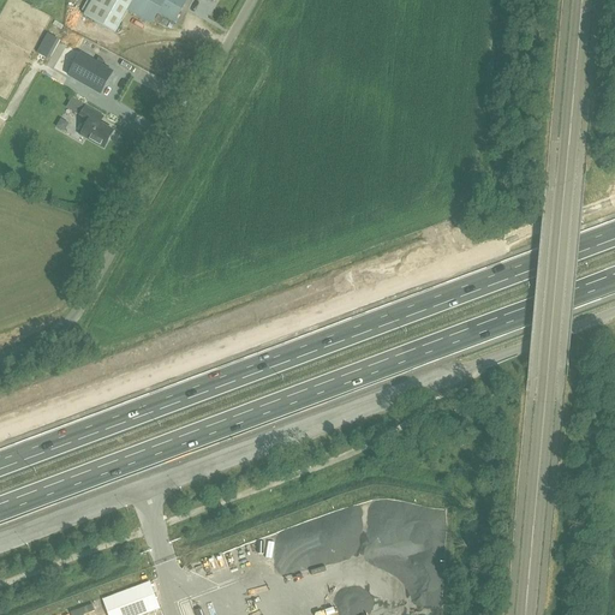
[(129,11),(151,24),(159,13),(174,22),(186,0),(91,0),(84,15),(115,33),(127,11),(129,11)]
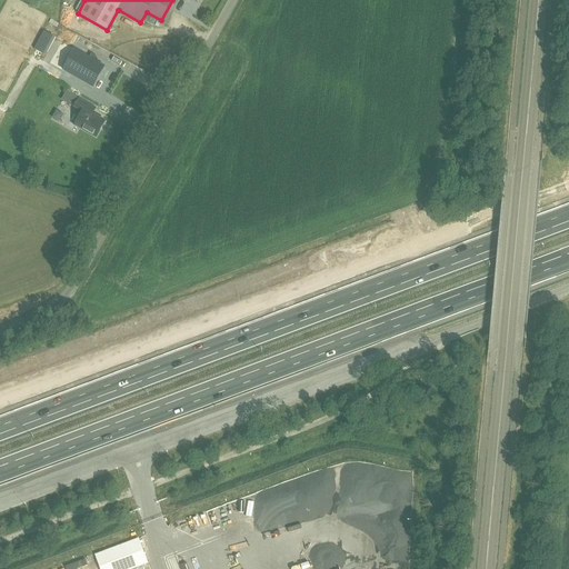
[(75,51),(65,70),(93,87),(103,68),(75,51)]
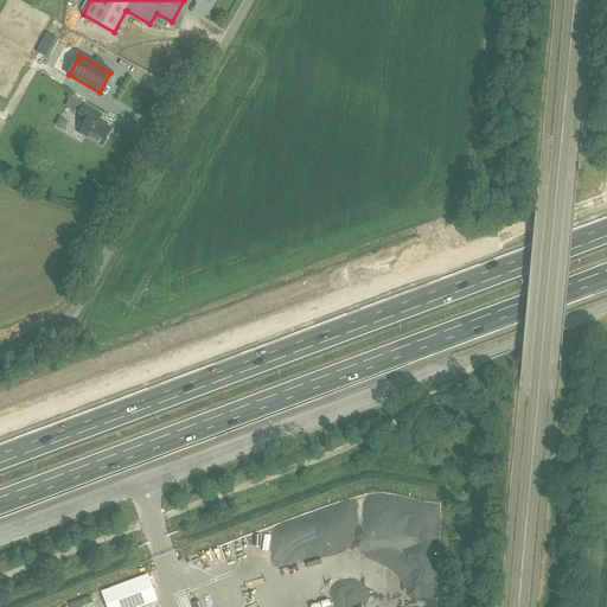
[(72,97),(66,108),(76,114),(82,103),(72,97)]
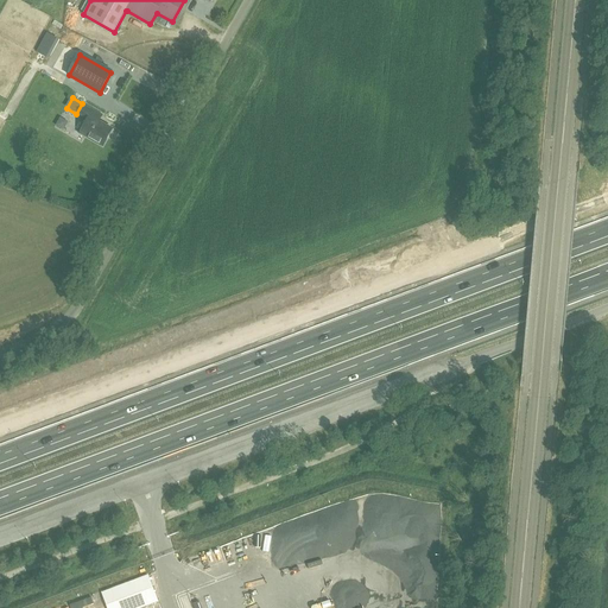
[(80,115),(89,120),(81,134),(103,146),(112,131),(99,124),(102,116),(84,107),(80,115)]
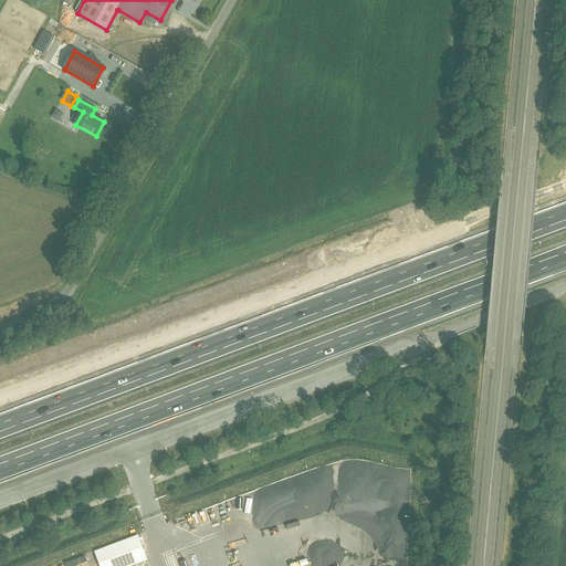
[(202,336),(174,347),(176,353),(205,342),(202,336)]
